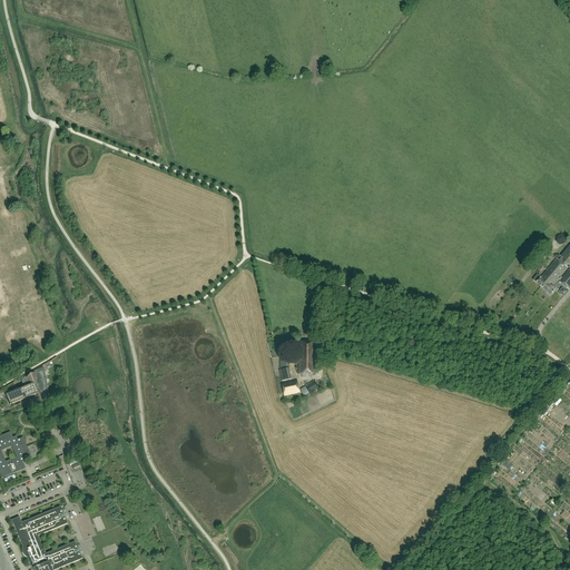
[(556,244),(563,246),(566,238),(557,236),(556,244)]
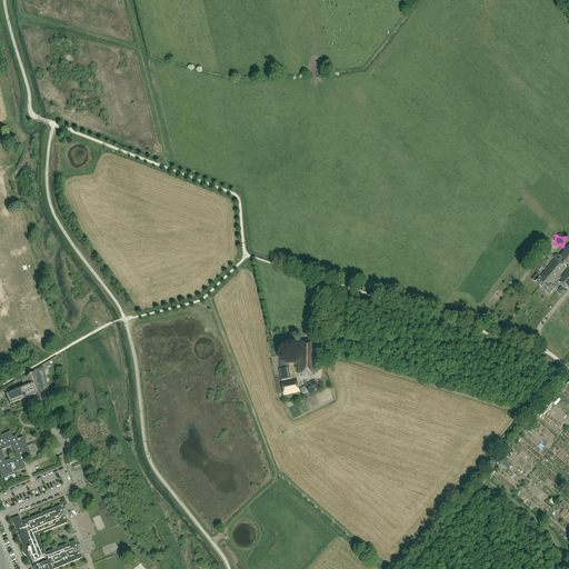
[(549,278),(560,263),(563,260),(560,258),(557,261),(556,260),(540,278),(536,276),(531,280),(536,283),(539,287),(543,281),(545,281),(547,278),(548,279),(549,278)]
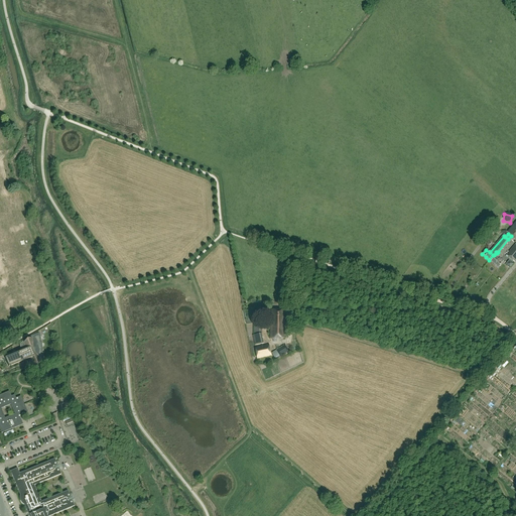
[(497,267),(503,261),(500,259),(506,252),(507,250),(513,243),(508,239),(498,252),(497,253),(496,252),(494,255),(493,255),(489,260),(497,267)]
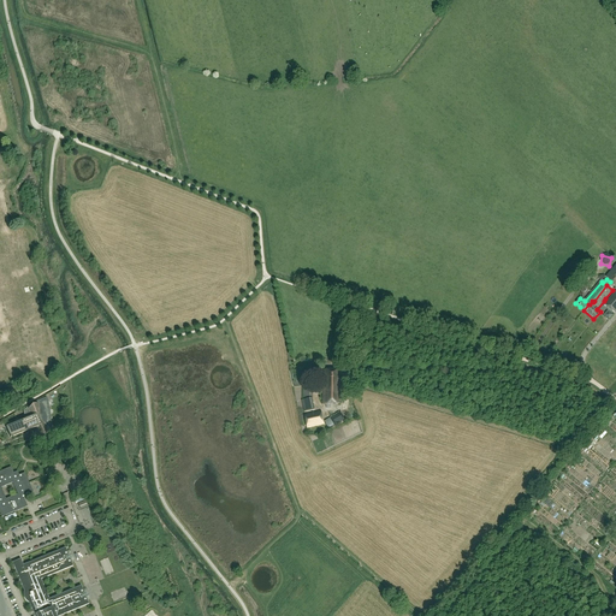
[(614,314),(615,311),(615,292),(604,306),(614,314)]
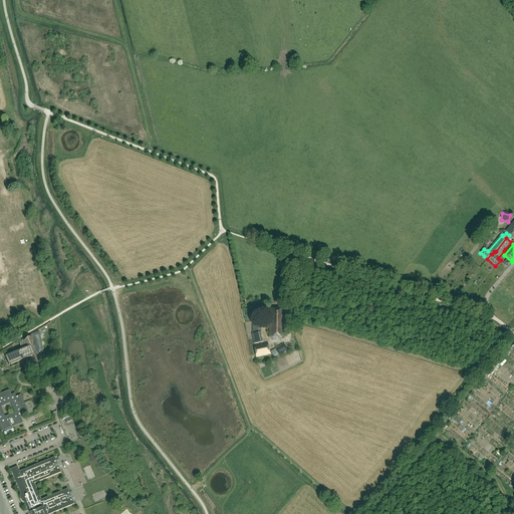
[(9,271),(9,277),(15,277),(14,266),(5,267),(6,271),(9,271)]
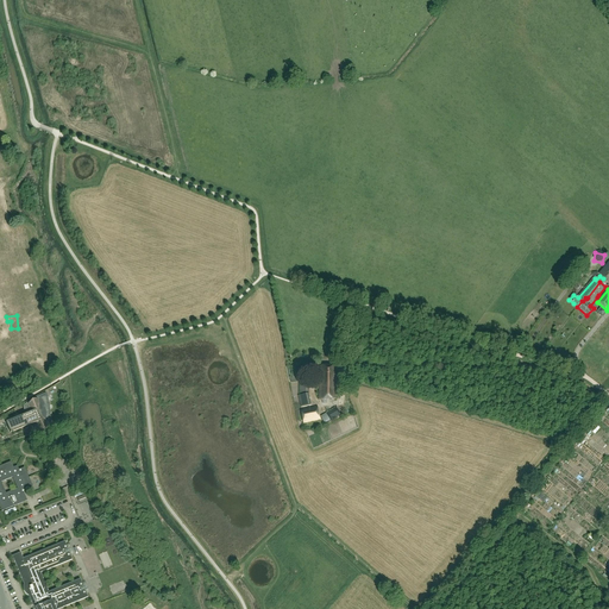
[(337,400),(338,372),(336,372),(337,366),(320,365),(320,380),(320,381),(319,400),(337,400)]
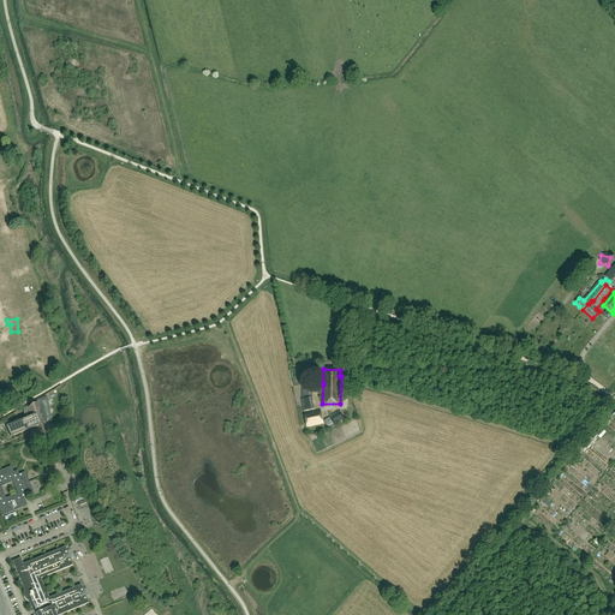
[(315,408),(311,396),(302,399),(304,411),(315,408)]
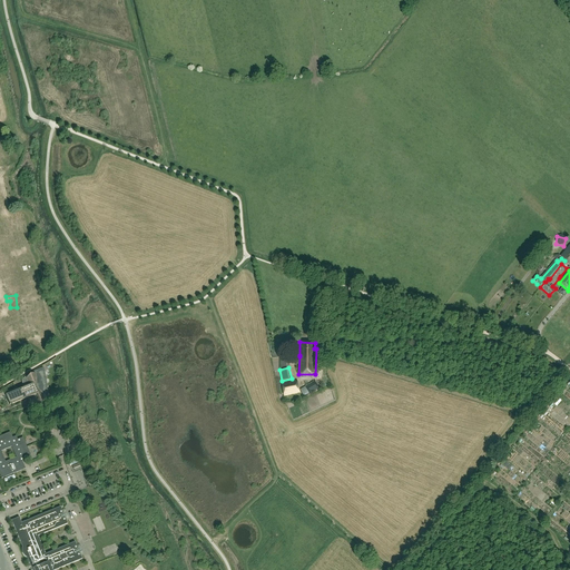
[(46,392),(43,386),(46,385),(43,380),(45,379),(41,371),(43,370),(42,370),(22,381),(25,385),(25,384),(26,386),(6,395),(9,403),(11,402),(12,404),(29,397),(29,399),(28,400),(30,404),(46,400),(43,394),(47,392),(46,392)]
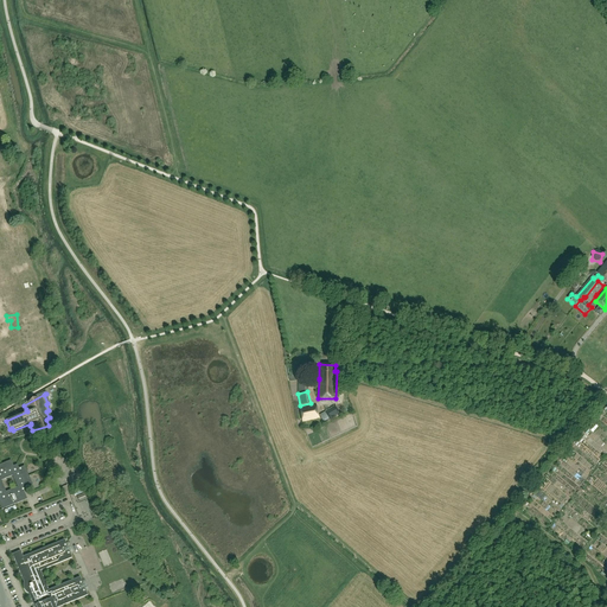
[(319,419),(317,406),(300,408),(302,422),(319,419)]
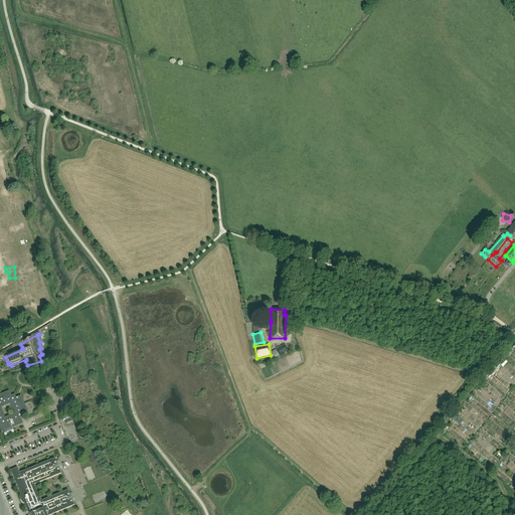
[(276,349),(280,356),(289,350),(285,344),(276,349)]
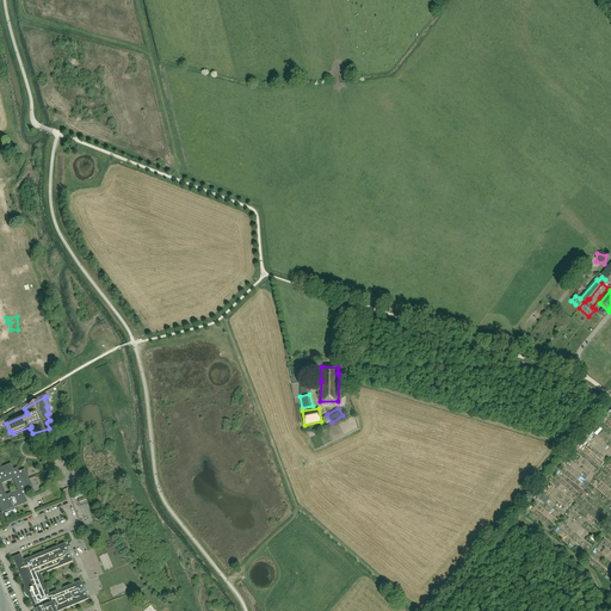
[(0,508),(1,513),(28,503),(24,494),(26,494),(25,492),(32,488),(25,469),(19,471),(17,468),(13,469),(11,463),(0,467),(0,508)]
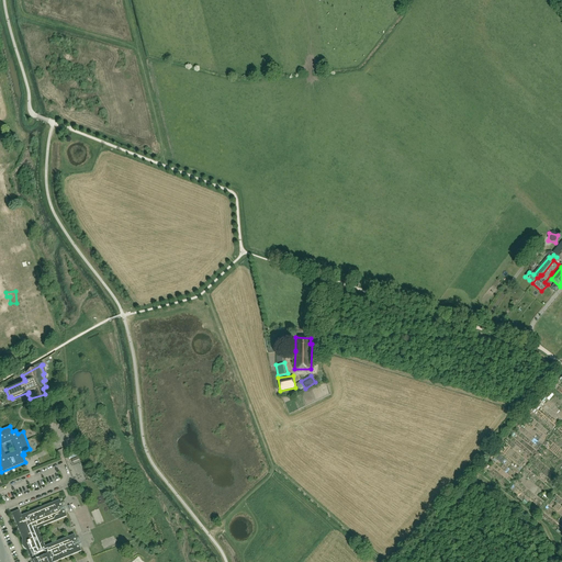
[(72,467),(80,463),(78,459),(66,463),(68,469),(69,469),(71,474),(75,473),(72,467)]
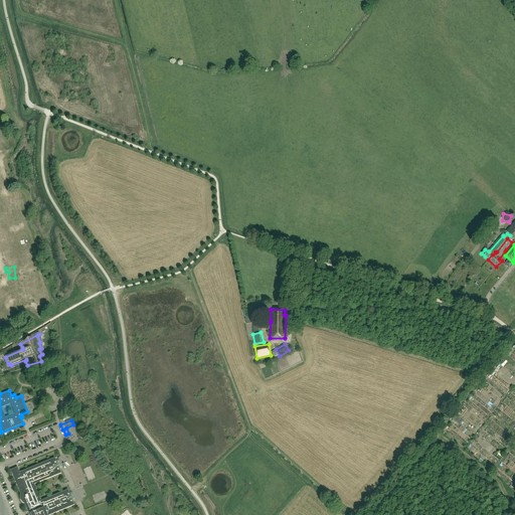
[(49,514),(74,505),(67,490),(41,500),(34,484),(61,474),(54,458),(19,472),(17,467),(10,470),(20,494),(20,495),(19,495),(19,496),(19,497),(20,498),(20,499),(20,500),(21,501),(22,502),(22,503),(23,503),(24,504),(26,510),(28,514),(49,514)]
